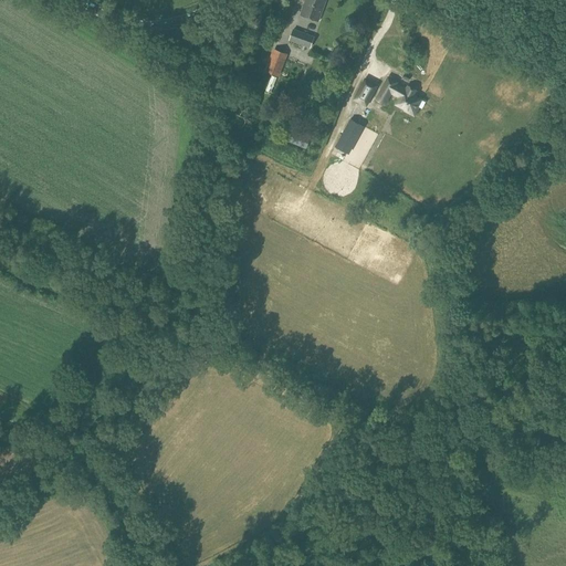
[(326,0),(305,0),(301,16),(318,22),(326,0)]
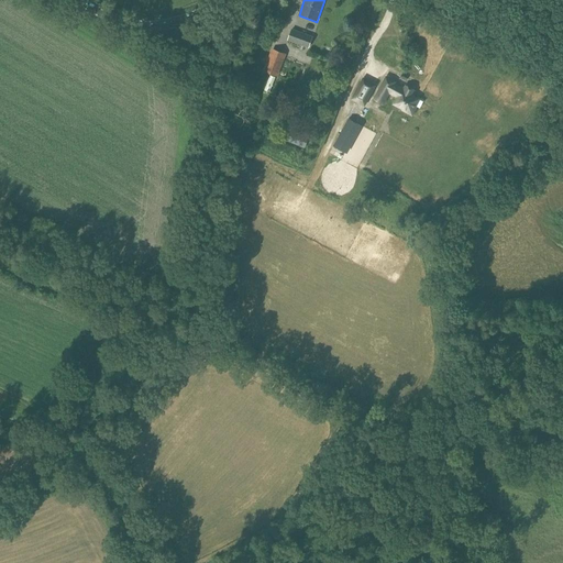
[(288,41),(309,48),(312,36),(291,29),(288,41)]
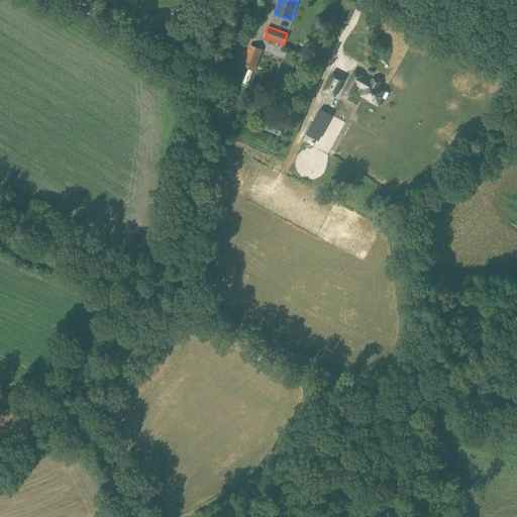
[(264,49),(249,44),(242,66),(255,71),(264,49)]
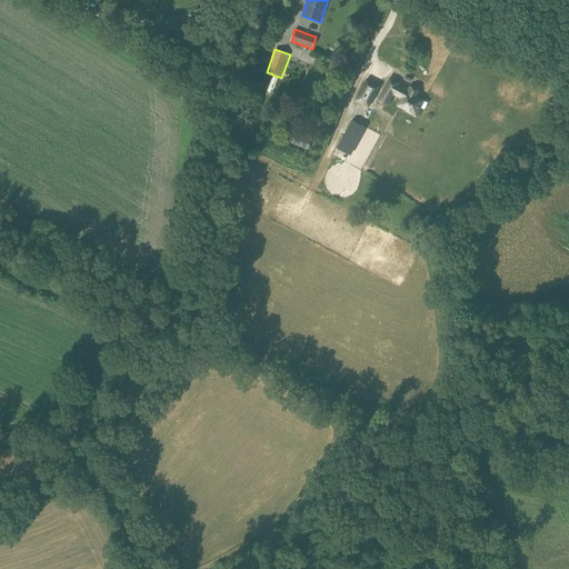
[(369,80),(380,86),(390,68),(367,56),(359,69),(372,76),(369,80)]
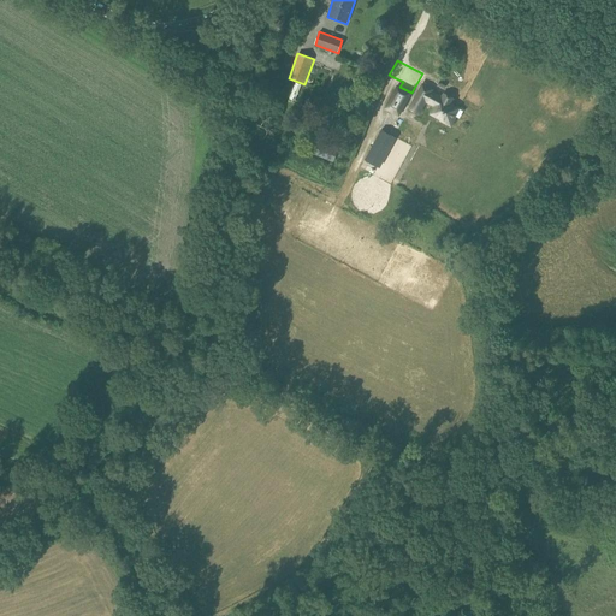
[(422,83),(414,99),(426,105),(427,102),(434,106),(433,110),(443,116),(440,120),(451,126),(456,118),(455,117),(460,108),(454,106),(455,102),(452,101),(454,99),(445,94),(444,96),(442,95),(440,96),(432,93),(434,89),(422,83)]
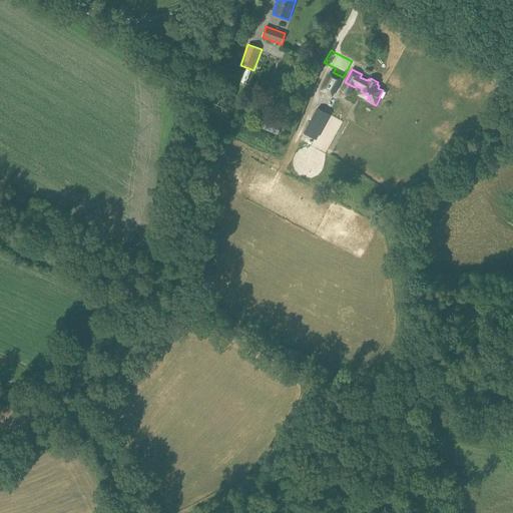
[(322,90),(333,96),(343,78),(332,72),(322,90)]
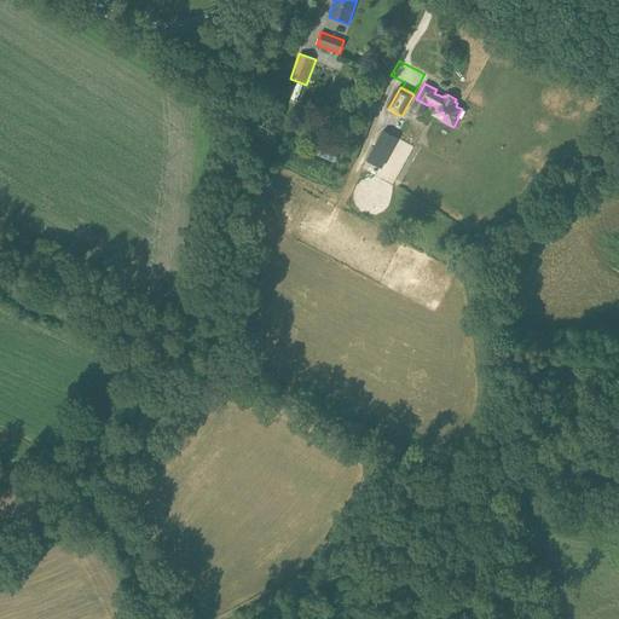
[(412,145),(421,126),(409,120),(399,139),(412,145)]
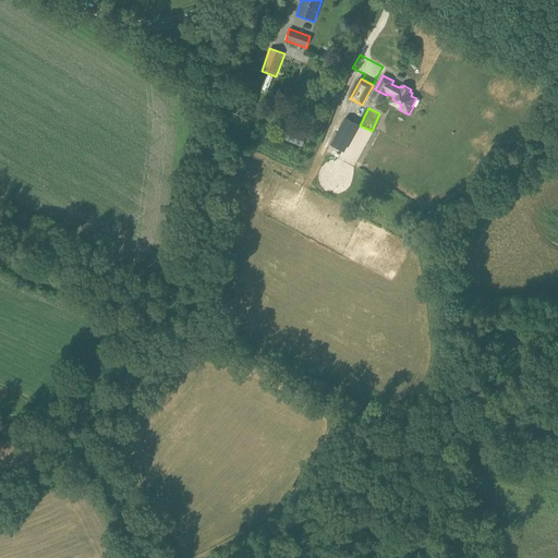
[(342,150),(358,124),(346,118),(331,145),(342,150)]
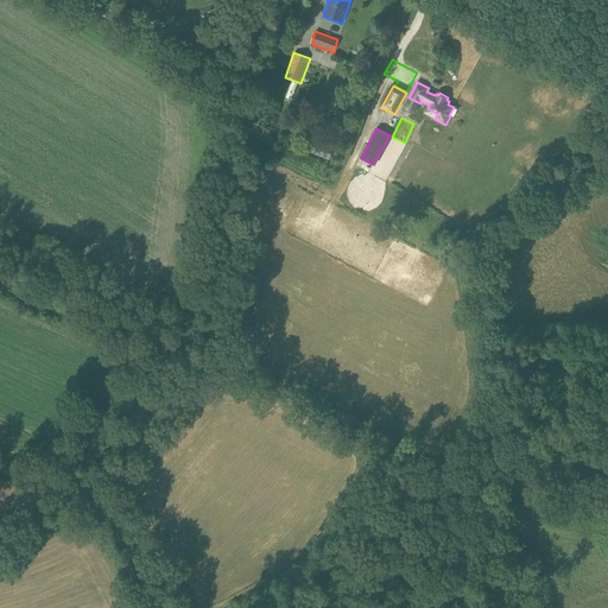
[(329,160),(334,150),(316,143),(311,153),(329,160)]
